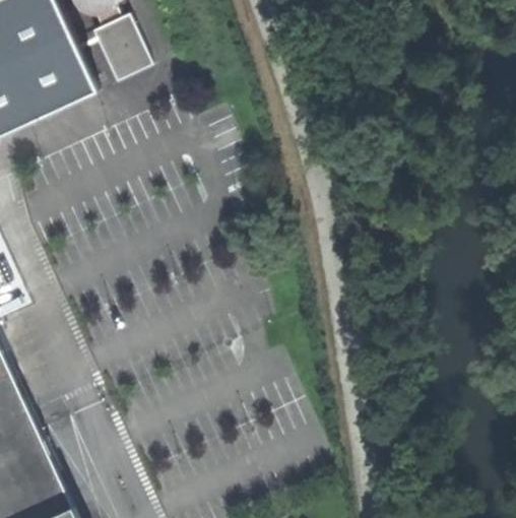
[(0,134),(92,92),(50,0),(0,0),(0,134)]
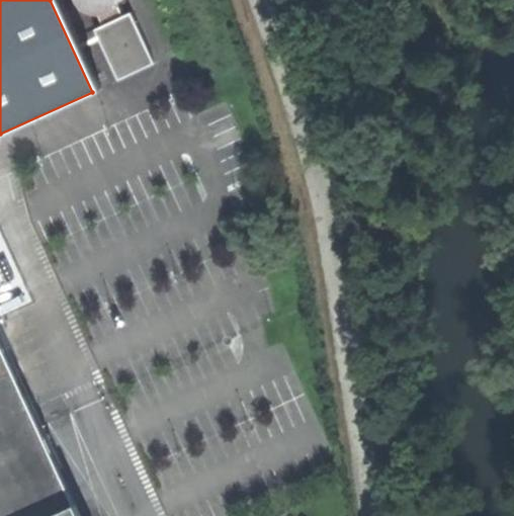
[(73,0),(72,9),(111,18),(115,0),(73,0)]
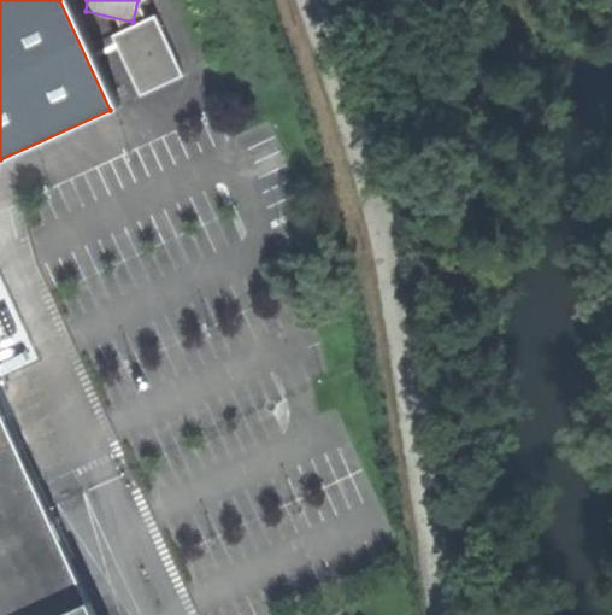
[(112,34),(142,94),(183,75),(154,13),(112,34)]
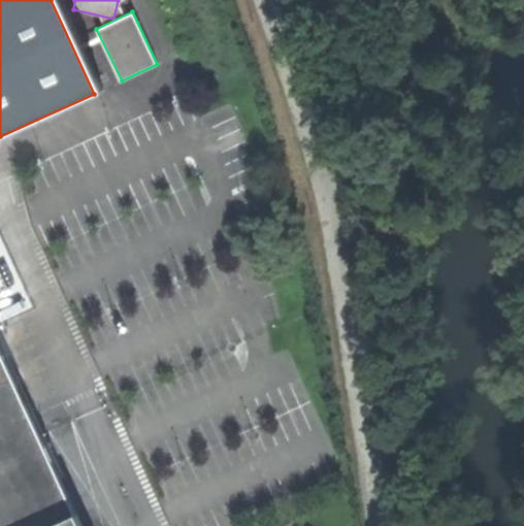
[(106,86),(118,80),(97,34),(85,40),(106,86)]
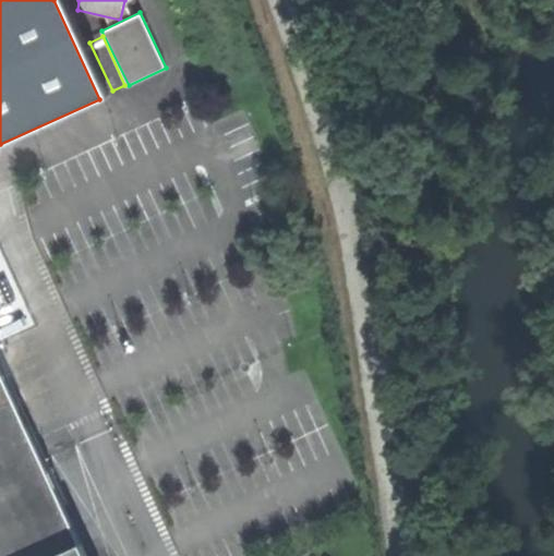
[(81,555),(0,376),(0,555),(81,555)]
